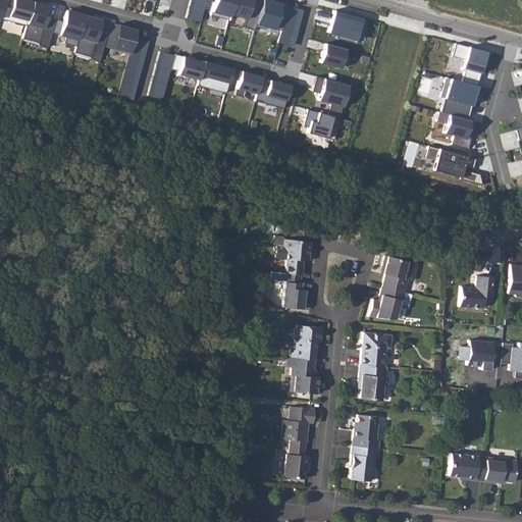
[(3,5),(0,16),(0,18),(25,25),(32,1),(25,0),(11,0),(10,7),(3,5)]
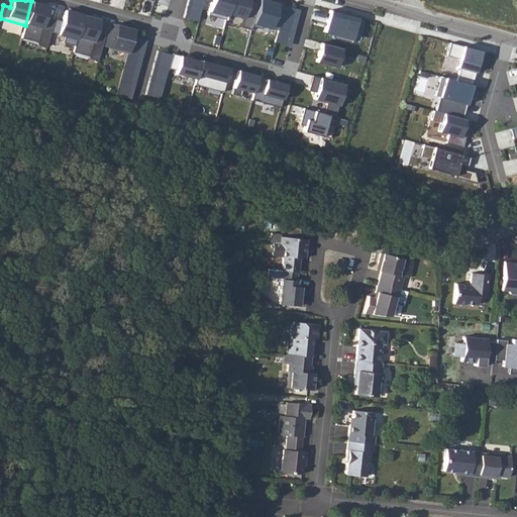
[(188,0),(184,17),(198,21),(203,0),(188,0)]
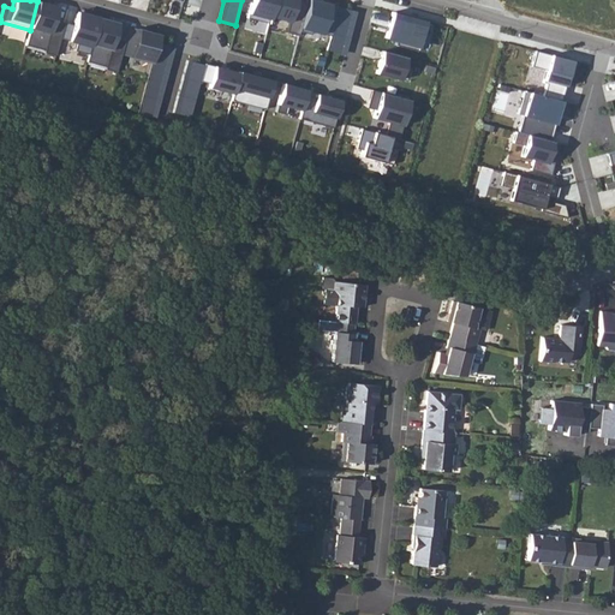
[(278,0),(251,0),(249,12),(273,18),(278,0)]
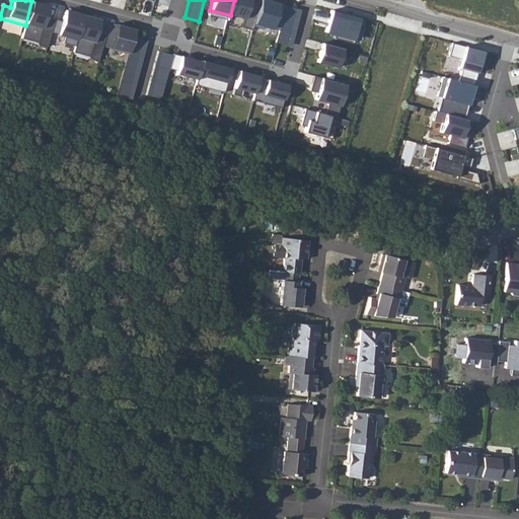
[(38,46),(47,48),(54,19),(46,17),(49,5),(45,4),(44,6),(41,5),(42,3),(31,1),(25,25),(21,38),(39,43),(38,46)]
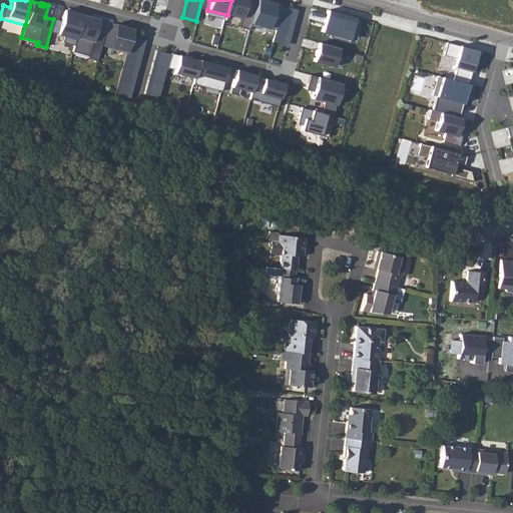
[(298,10),(284,6),(274,42),(288,46),(298,10)]
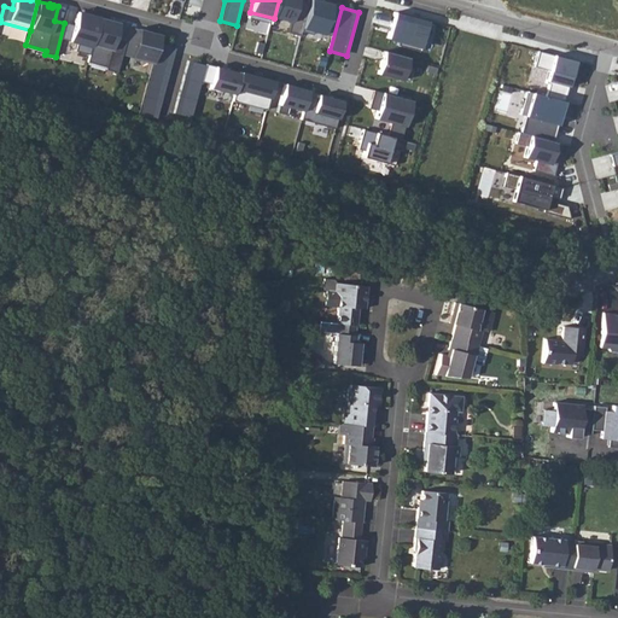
[(420,51),(427,21),(394,12),(388,38),(397,41),(397,45),(420,51)]
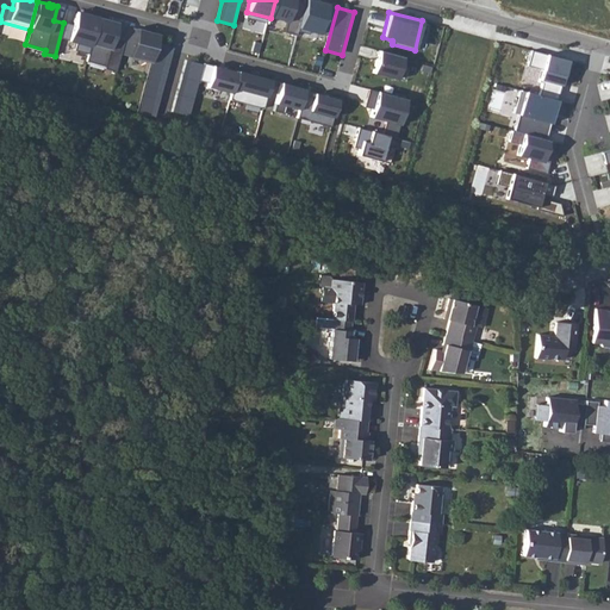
[(88,54),(98,17),(85,13),(85,16),(75,13),(73,24),(64,23),(63,23),(60,37),(78,42),(75,50),(88,54)]
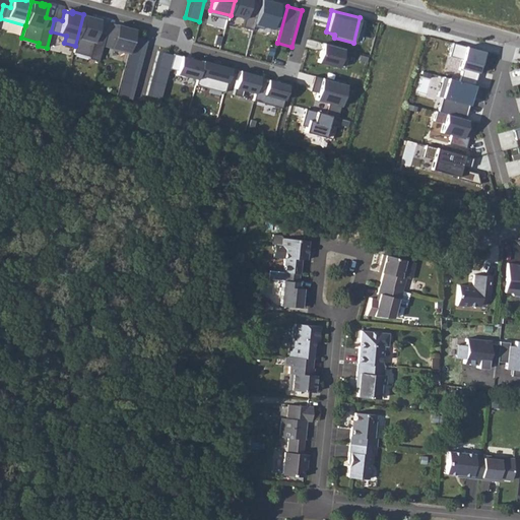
[(92,17),(83,14),(73,52),(89,56),(88,58),(99,61),(103,46),(106,35),(106,34),(96,31),(100,19),(96,18),(95,20),(91,19),(92,17)]
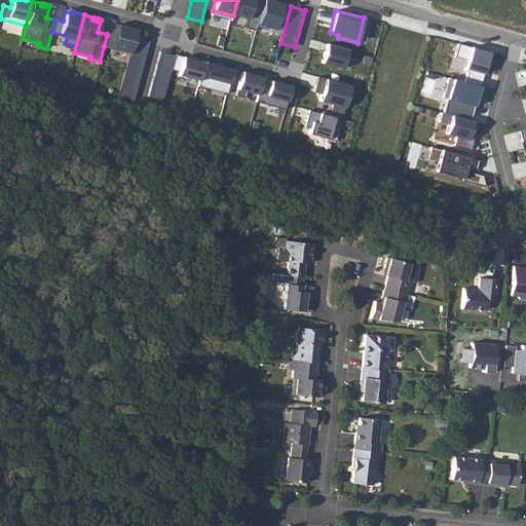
[(117,25),(110,23),(107,34),(107,35),(114,37),(117,25)]
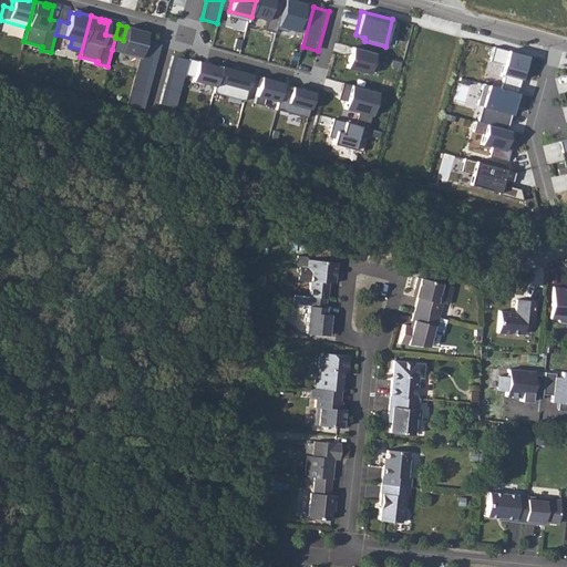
[(126,26),(126,27),(123,40),(115,38),(112,50),(140,58),(145,40),(147,31),(126,26)]
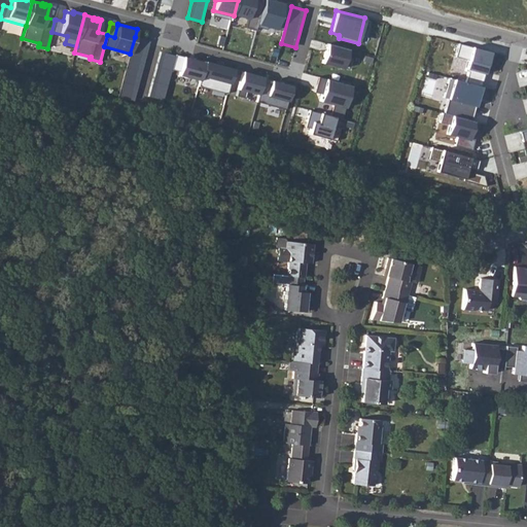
[(149,41),(135,37),(130,54),(118,98),(133,102),(149,41)]
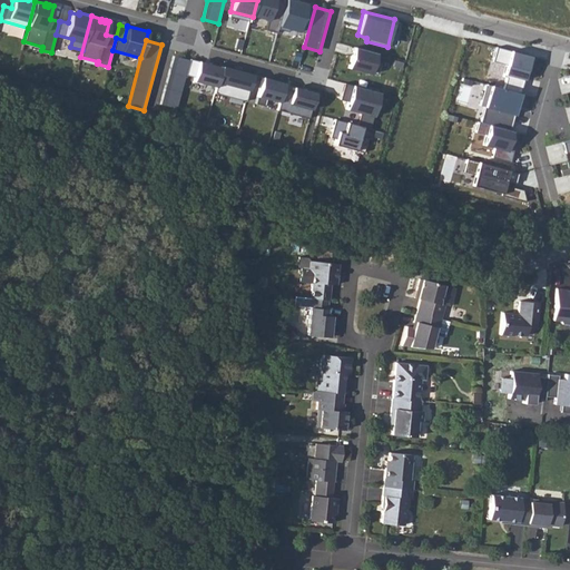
[(497,46),(494,60),(508,62),(503,87),(522,91),(532,46),(512,41),(511,49),(497,46)]
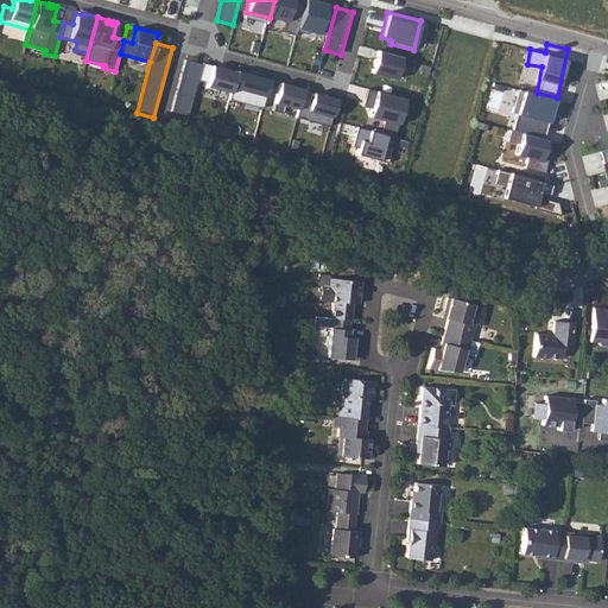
[(401,57),(378,50),(372,73),(396,78),(401,57)]
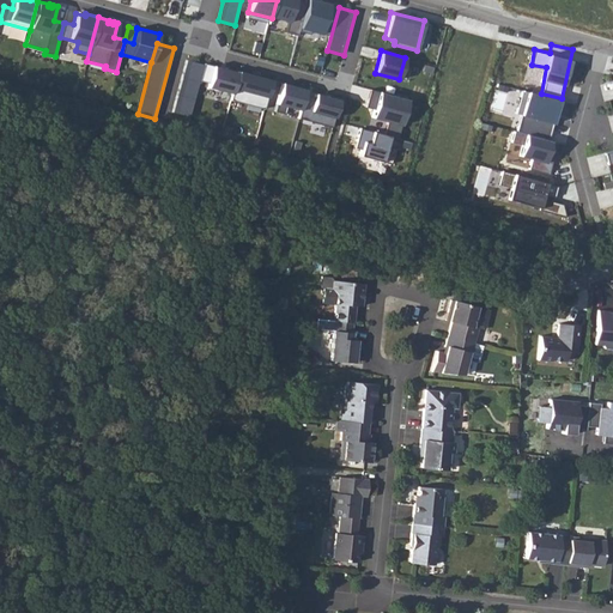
[(171,113),(189,117),(199,80),(204,65),(186,60),(171,113)]
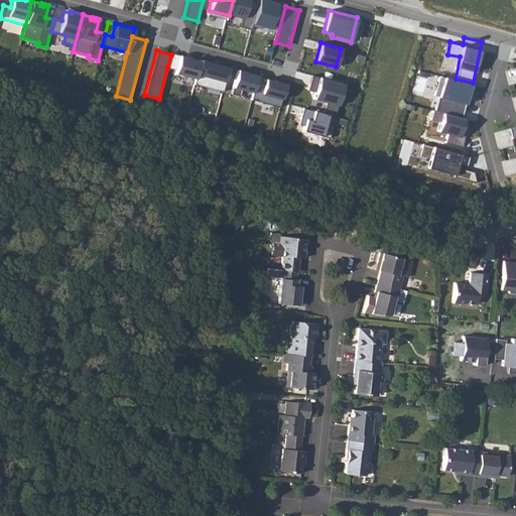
[(195,80),(200,60),(171,53),(167,68),(175,70),(174,75),(195,80)]
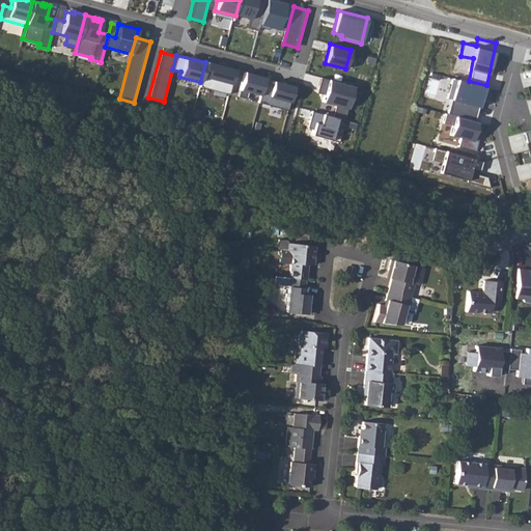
[(229,94),(235,70),(224,66),(224,68),(218,67),(219,65),(206,61),(205,62),(200,82),(199,87),(229,94)]
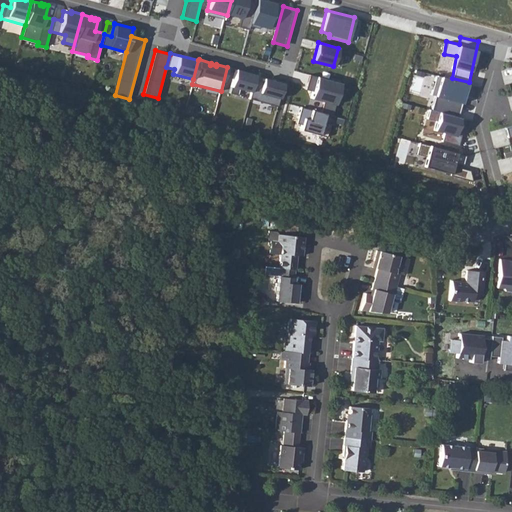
[(254,78),(255,74),(235,69),(229,93),(237,96),(239,89),(251,92),(254,78)]
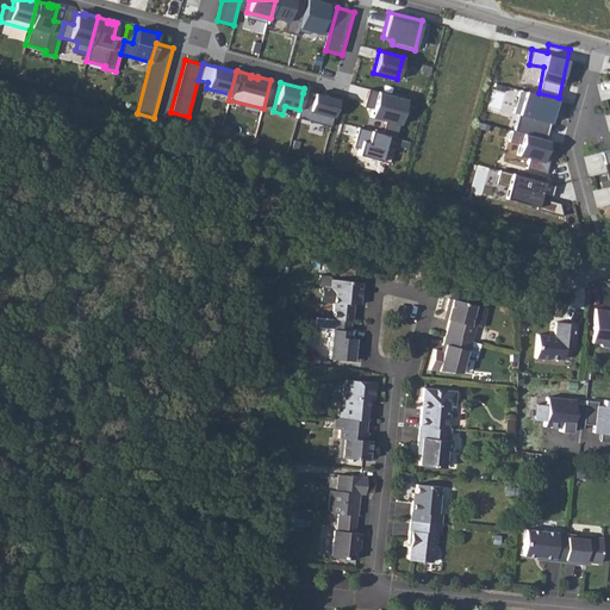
[(396,137),(405,99),(368,89),(365,99),(368,100),(366,107),(372,110),(371,117),(385,122),(381,134),(387,136),(396,137)]
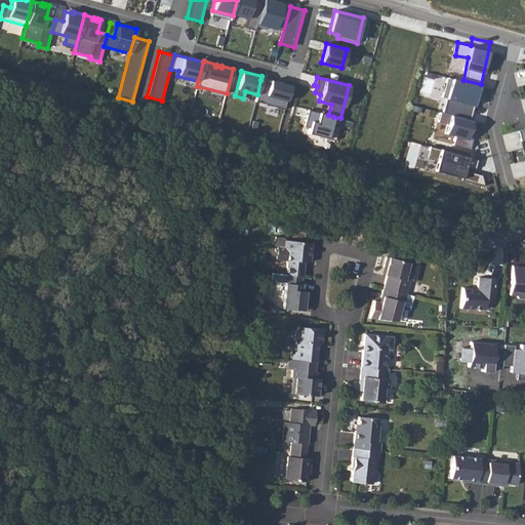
[(476,96),(479,86),(447,77),(442,97),(446,98),(442,113),(470,120),(475,102),(471,101),(473,95),(476,96)]
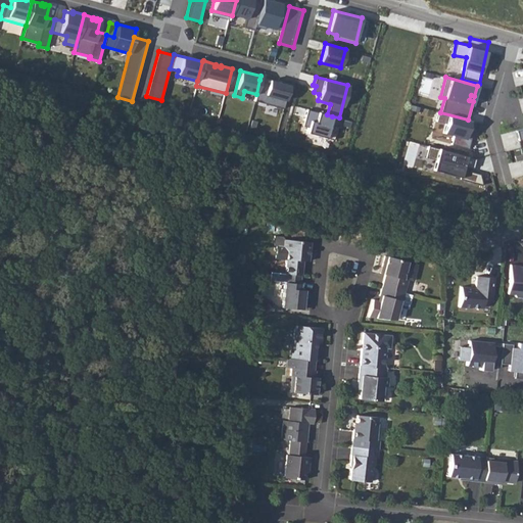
[(268,83),(259,80),(256,94),(254,101),(283,108),(290,84),(280,82),(280,83),(269,80),(268,83)]
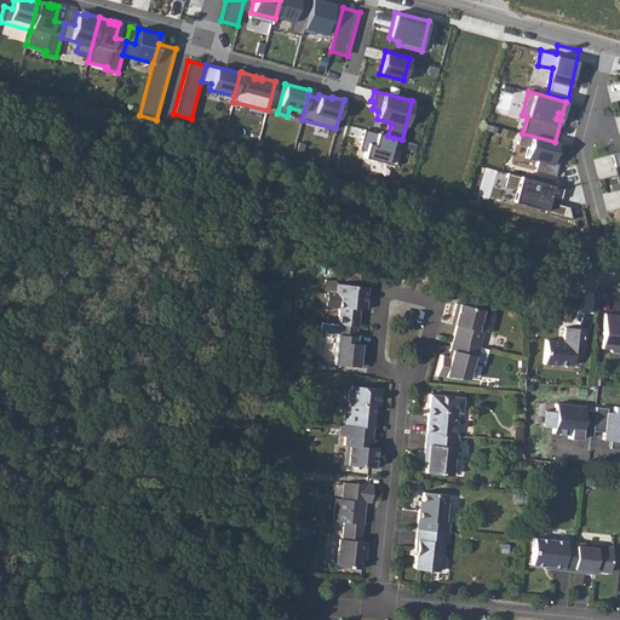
[(391,147),(394,138),(388,136),(362,130),(359,142),(361,142),(359,149),(365,150),(363,158),(395,166),(400,149),(391,147)]
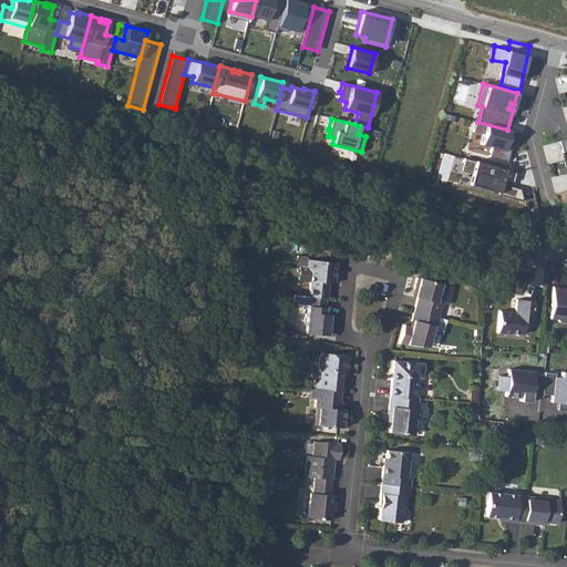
[(513,142),(515,132),(507,130),(477,122),(475,122),(473,132),(483,134),(481,144),(492,147),(488,156),(507,161),(512,145),(509,144),(511,142),(513,142)]
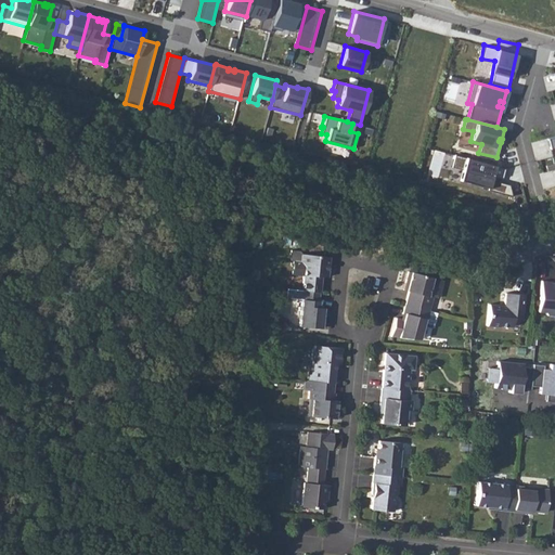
[(489,185),(494,166),(454,155),(451,166),(462,169),(460,178),(489,185)]
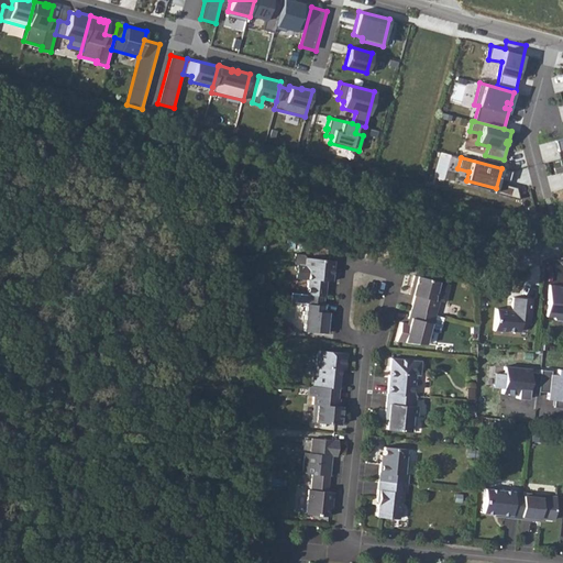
[(333,261),(305,257),(305,265),(308,269),(306,295),(307,295),(323,296),(326,280),(327,277),(331,277),(333,261)]
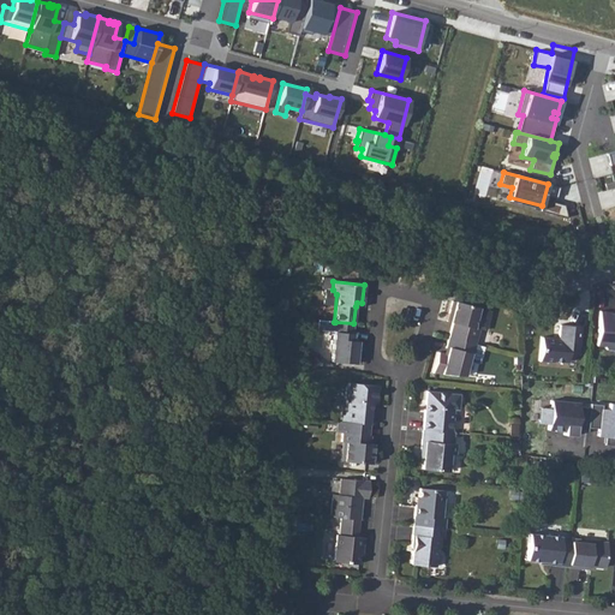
[(478,308),(452,300),(448,312),(452,314),(449,322),(452,323),(448,336),(475,345),(478,328),(472,326),(478,308)]
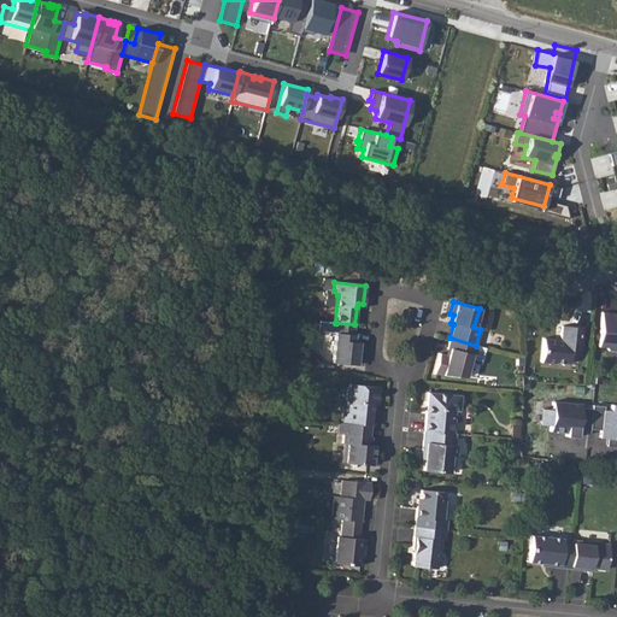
[(612,315),(603,313),(599,347),(607,348),(609,351),(616,351),(616,319),(612,319),(612,315)]
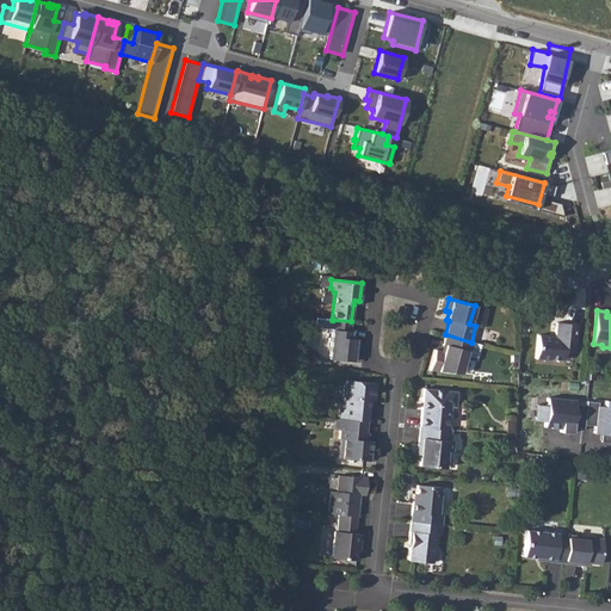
[(351,321),(333,320),(329,359),(353,362),(356,339),(350,338),(351,321)]
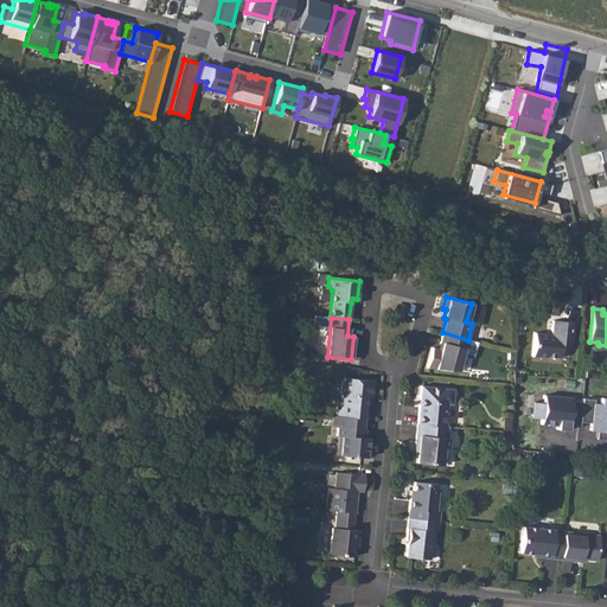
[(570,350),(573,321),(553,320),(551,336),(547,336),(547,332),(535,332),(532,356),(545,357),(547,356),(558,357),(560,349),(570,350)]
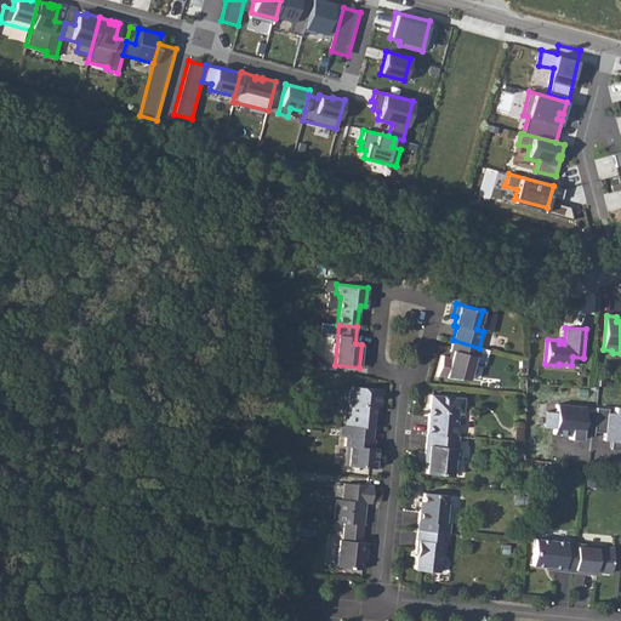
[(479,348),(453,340),(449,351),(451,352),(450,358),(448,358),(442,355),(437,376),(467,382),(472,364),(474,365),(479,348)]
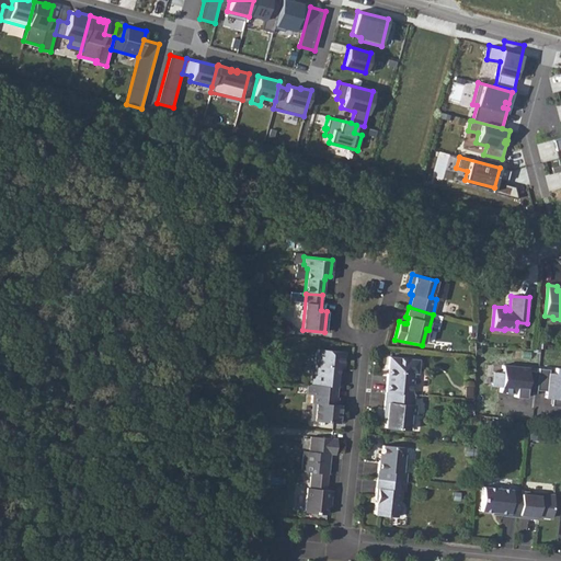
[(310,353),(306,357),(304,370),(308,375),(311,376),(310,385),(312,385),(335,387),(338,368),(343,368),(345,352),(318,350),(318,352),(316,354),(310,353)]
